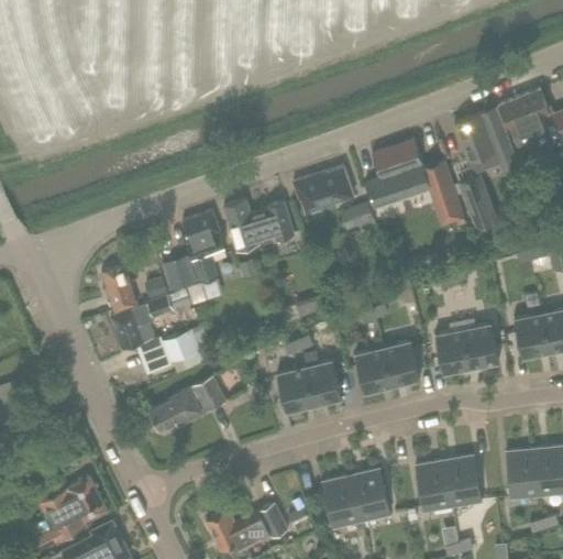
[(540,90),(500,106),(517,149),(534,142),(530,131),(552,122),(540,90)]
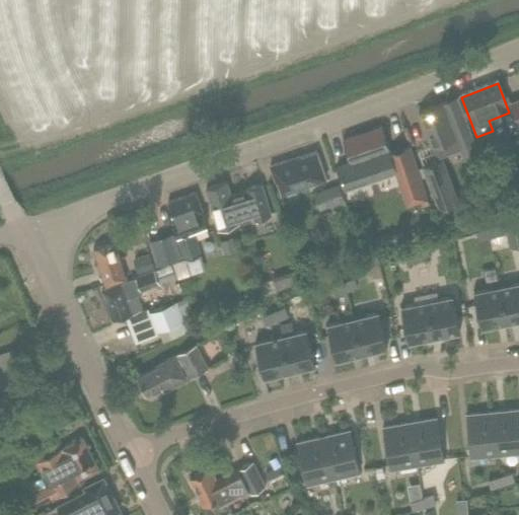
[(457,100),(419,116),(433,150),(437,162),(460,153),(462,158),(477,152),(457,100)]
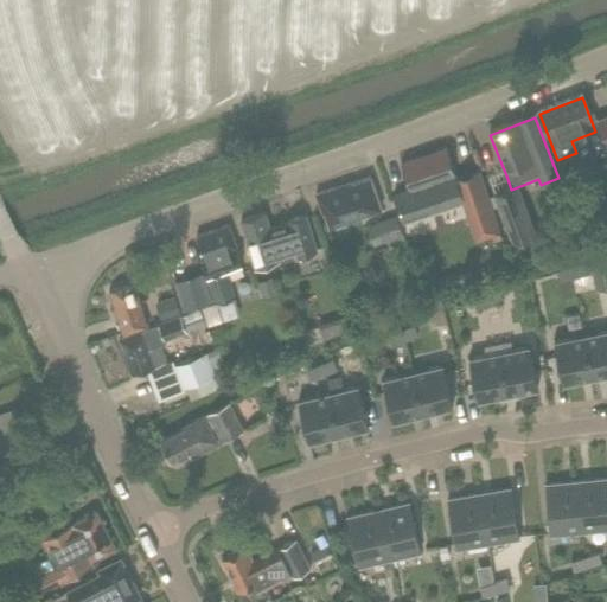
[(606,119),(596,123),(606,148),(606,147),(606,119)]
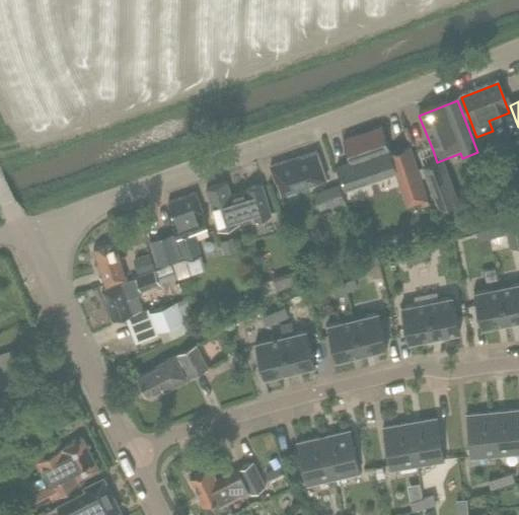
[(337,169),(345,193),(394,175),(405,208),(428,201),(411,149),(390,155),(381,129),(344,143),(351,164),(337,169)]
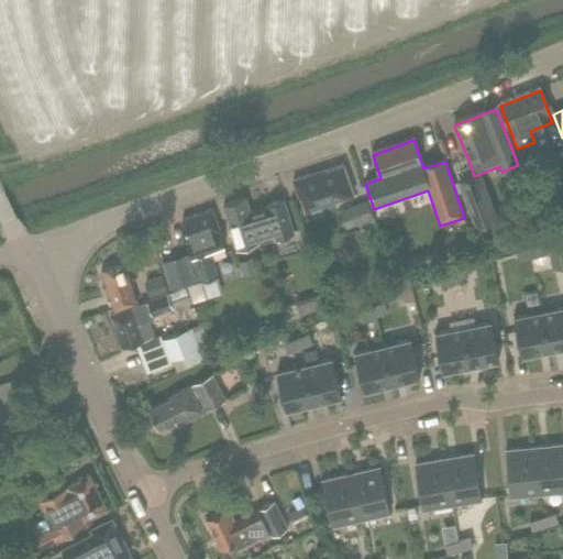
[(353,196),(342,168),(309,181),(308,177),(291,183),(298,200),(301,199),(307,214),(353,196)]
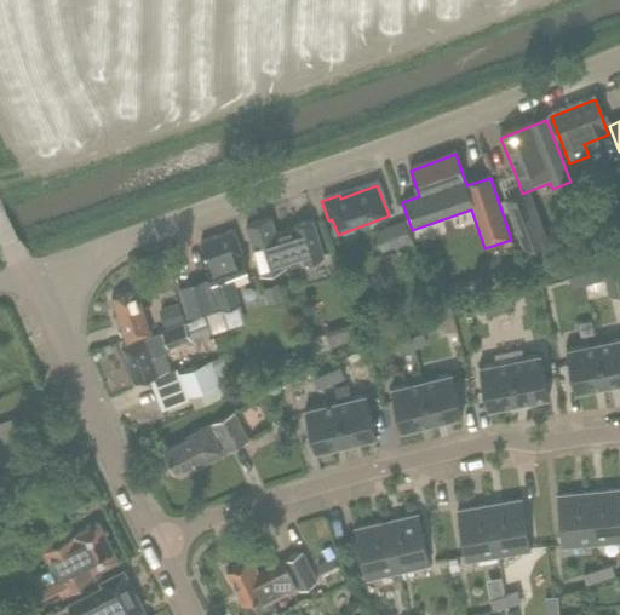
[(549,241),(529,193),(504,202),(523,251),(549,241)]
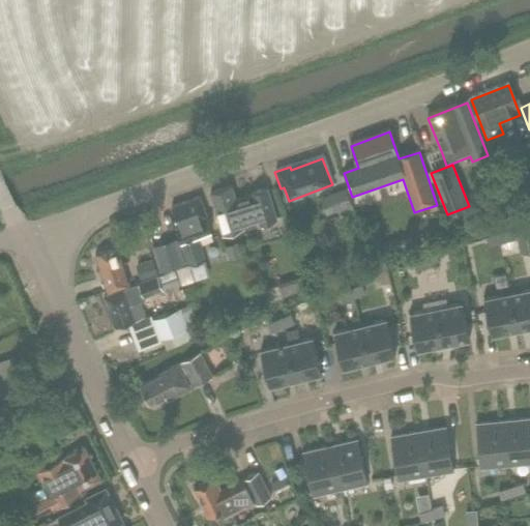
[(252,198),(236,202),(232,190),(210,196),(223,235),(260,224),(260,226),(276,222),(267,191),(252,196),(252,198)]
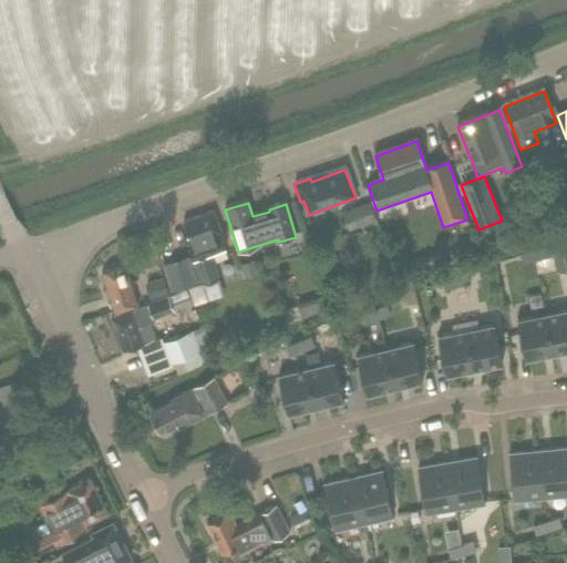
[(361,229),(364,237),(380,233),(370,205),(343,215),(349,233),(361,229)]
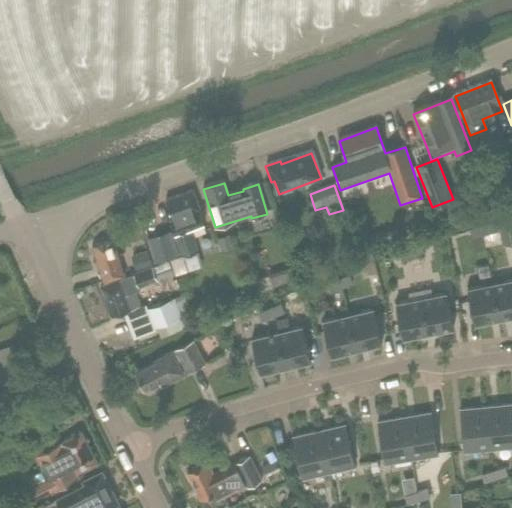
[(204,226),(192,192),(167,201),(173,220),(170,221),(183,258),(197,253),(189,232),(204,226)]
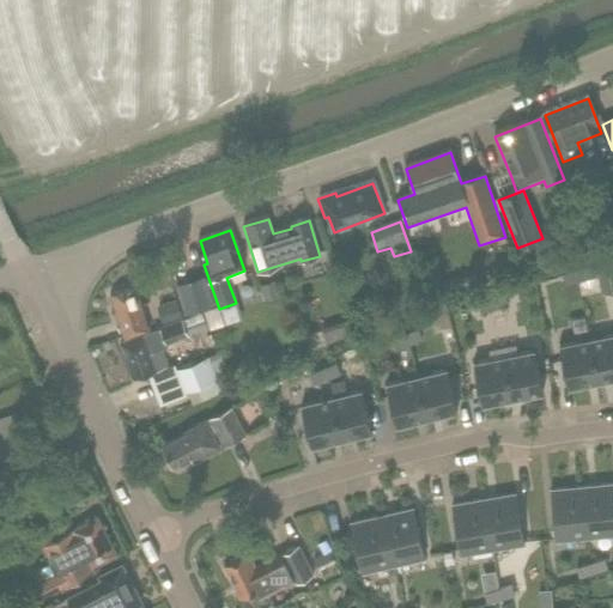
[(590,269),(577,273),(578,283),(593,279),(590,269)]
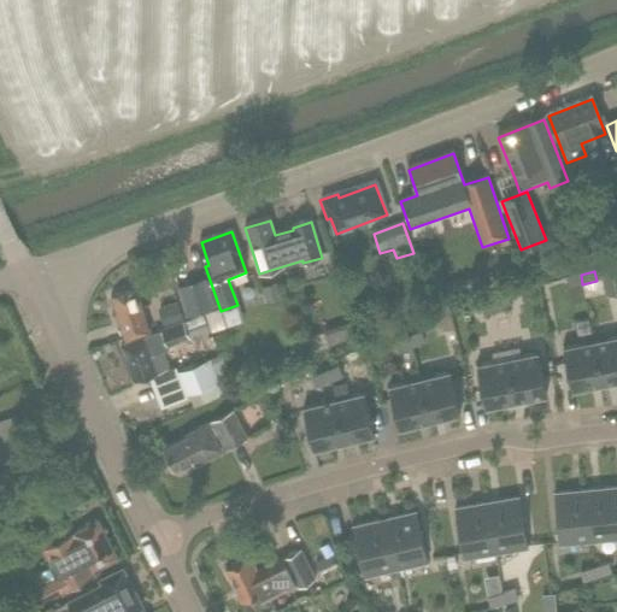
[(581,275),(566,278),(569,288),(582,284),(581,275)]
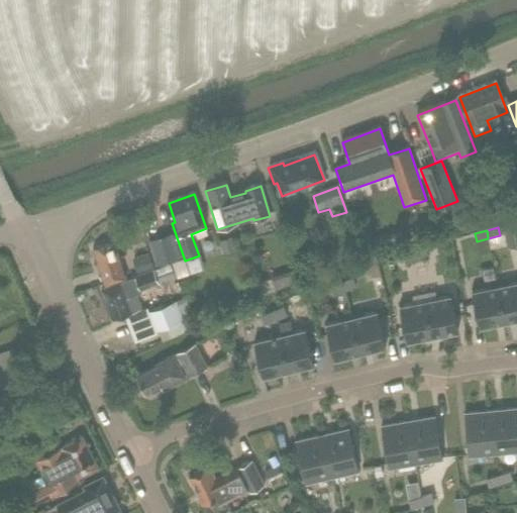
[(181,261),(173,235),(147,242),(156,268),(181,261)]
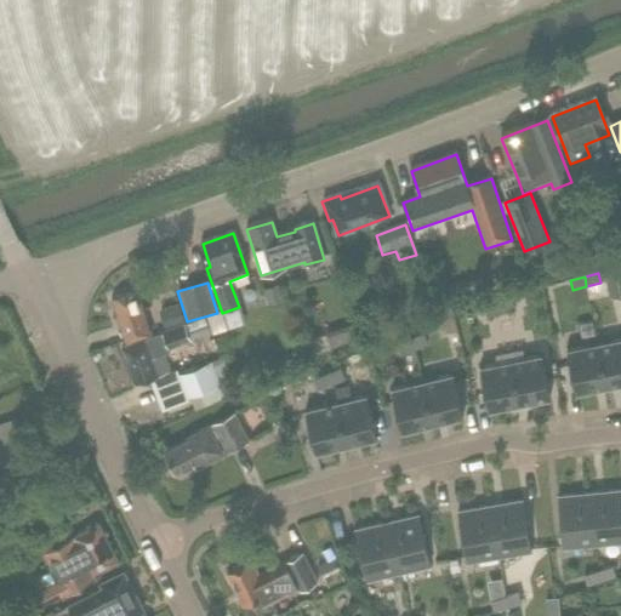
[(151,337),(137,295),(113,303),(126,344),(151,337)]
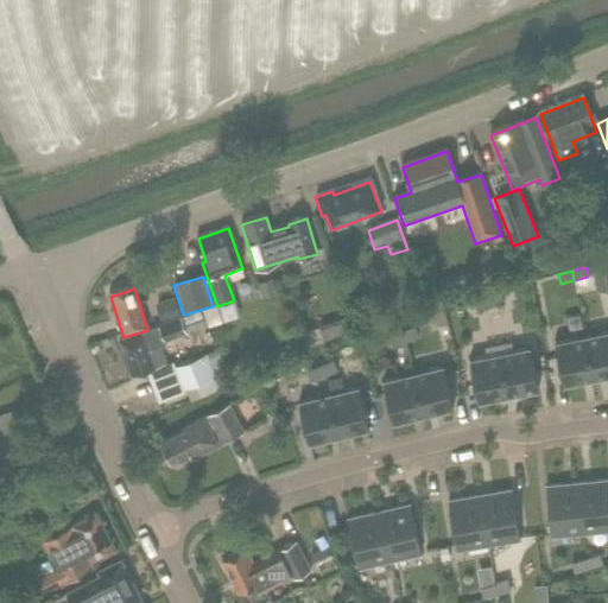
[(500,296),(488,300),(491,309),(504,304),(500,296)]
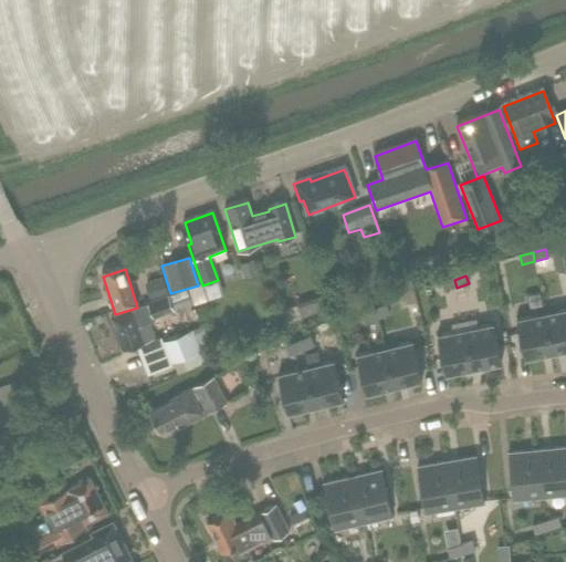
[(146,285),(152,302),(168,297),(163,280),(146,285)]
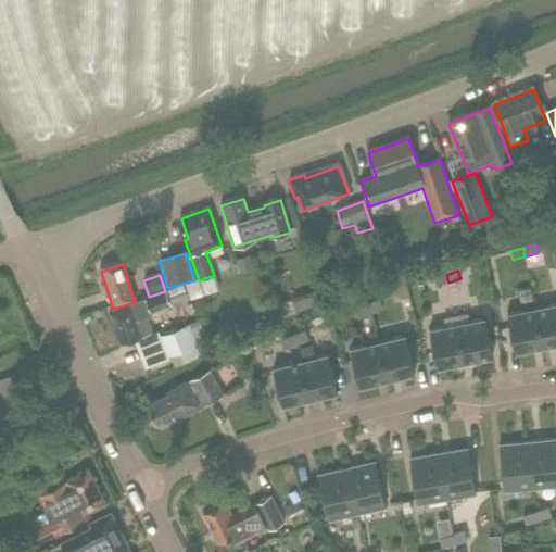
[(446,275),(434,279),(438,288),(449,283),(446,275)]
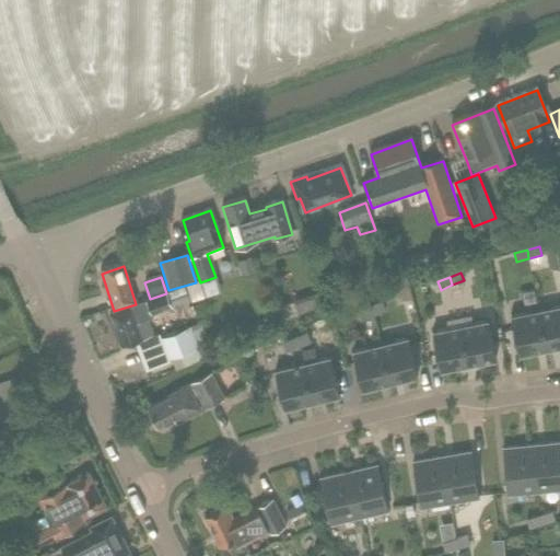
[(185,289),(175,292),(181,307),(190,302),(185,289)]
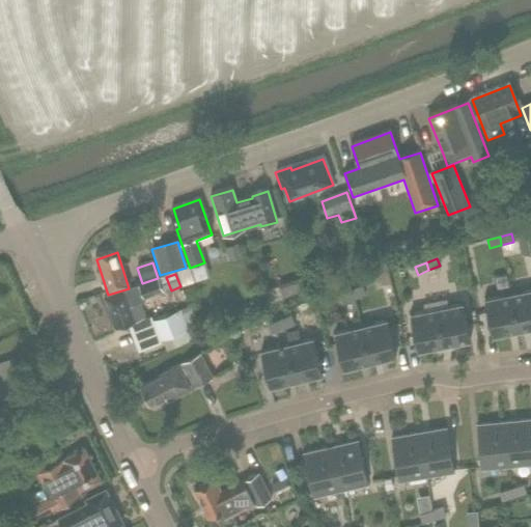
[(280,287),(284,299),(311,290),(307,278),(280,287)]
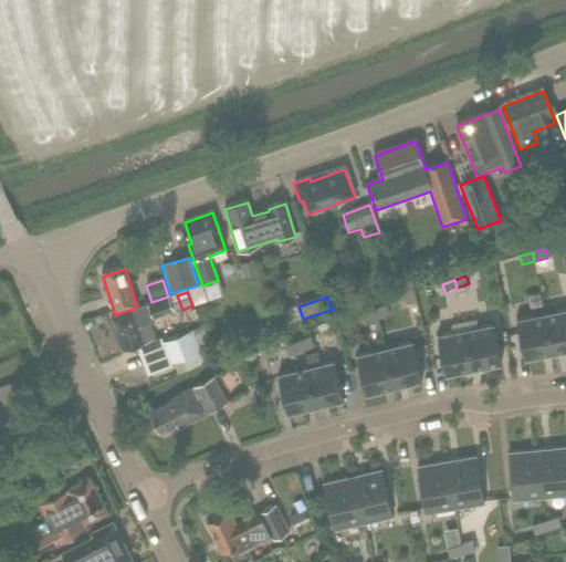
[(168,299),(111,322),(124,354),(154,342),(148,326),(156,324),(155,321),(174,313),(168,299)]
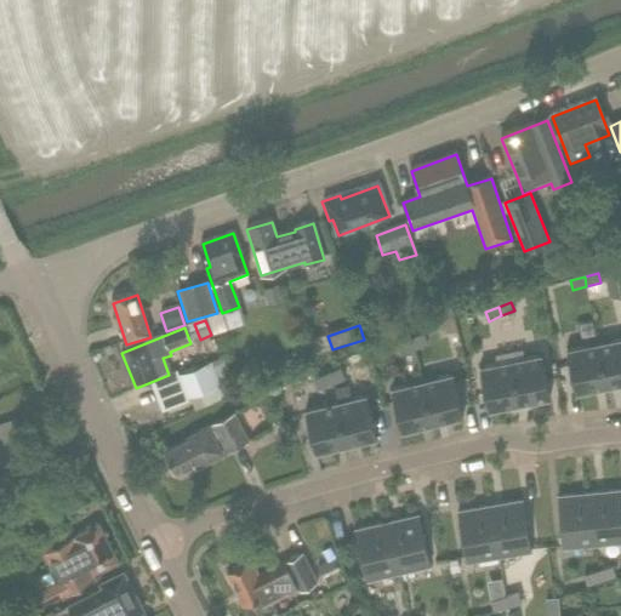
[(423,336),(410,341),(414,351),(426,346),(423,336)]
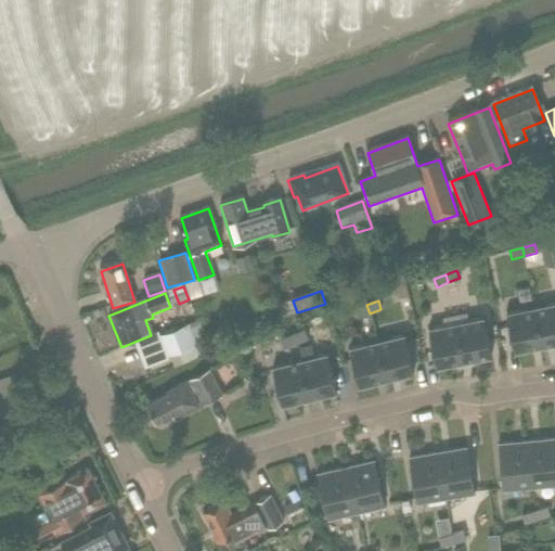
[(366,305),(355,309),(358,318),(370,314),(366,305)]
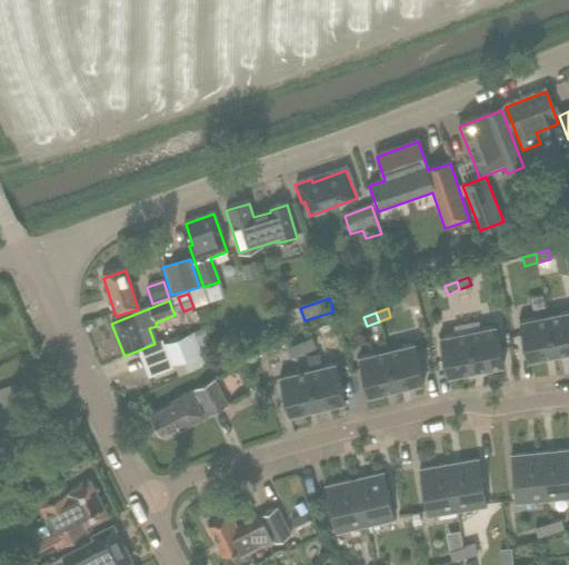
[(568,317),(549,321),(557,360),(568,358),(568,317)]
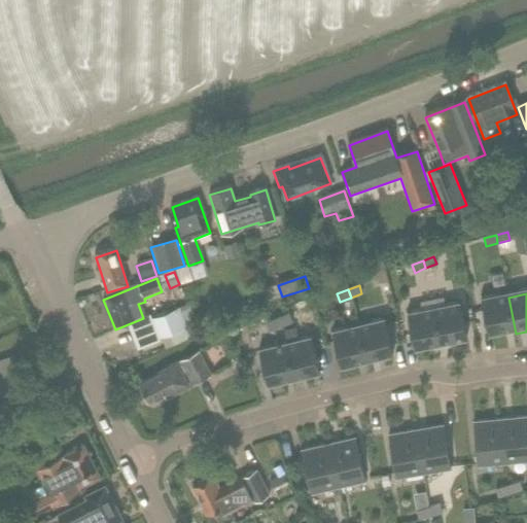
[(489,339),(516,334),(508,298),(483,303),(489,339)]
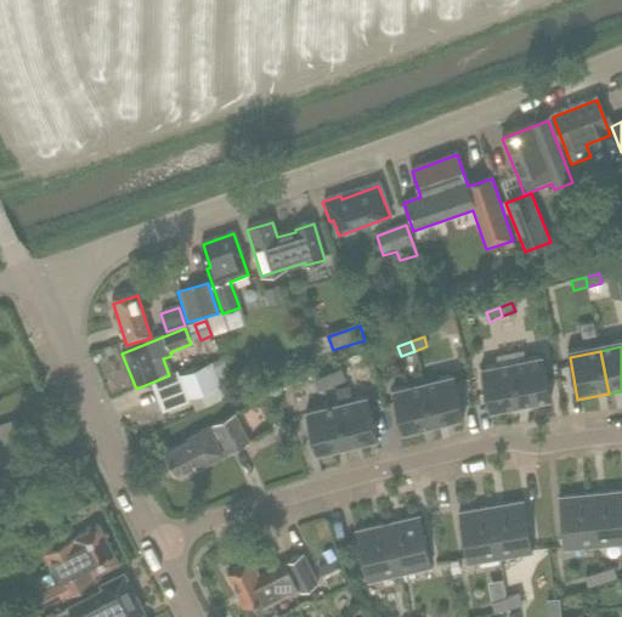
[(177,379),(186,401),(190,400),(232,384),(224,361),(177,379)]
